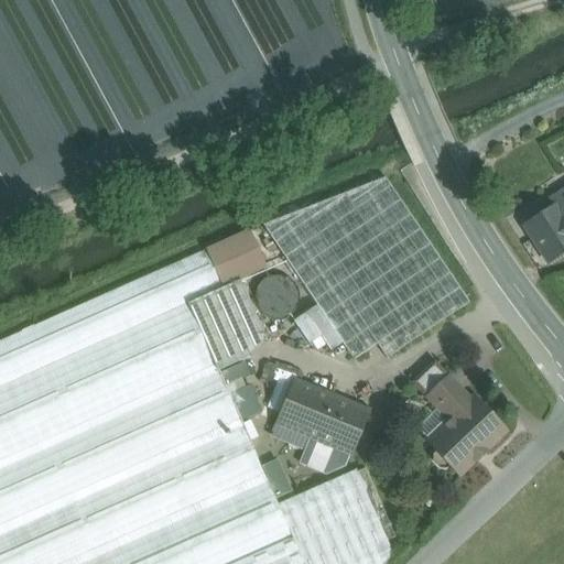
[(179,64),(129,0),(0,0),(0,220),(93,151),(107,150),(57,137),(53,71),(179,64)]
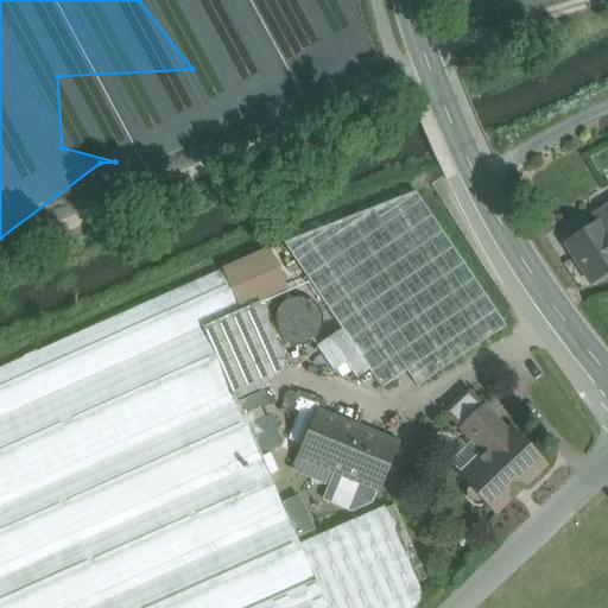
[(416,192),(284,244),(342,330),(317,347),(334,372),(347,363),(356,379),(369,371),(381,388),(407,372),(417,387),(506,327),(416,192)]
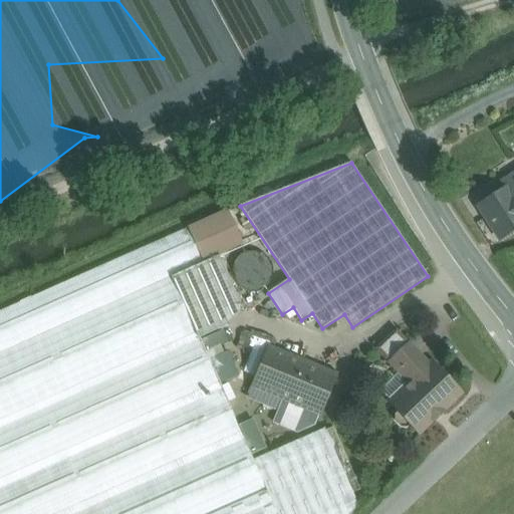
[(505,189),(479,206),(501,239),(513,230),(513,200),(511,196),(513,193),(513,179),(511,175),(500,182),(505,189)]
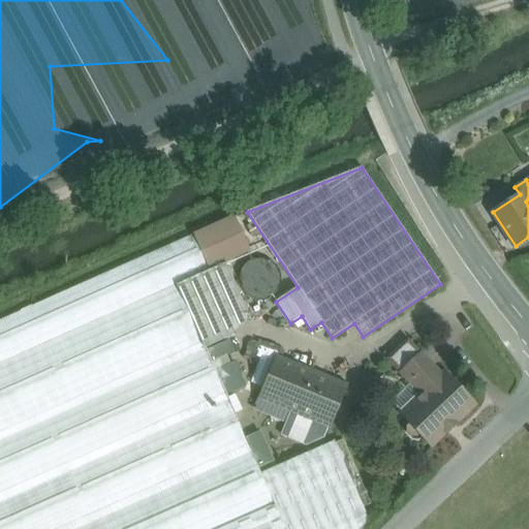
[(195,235),(0,320),(0,528),(360,528),(369,521),(334,441),(260,473),(205,348),(236,335),(250,318),(225,263),(211,270),(195,235)]
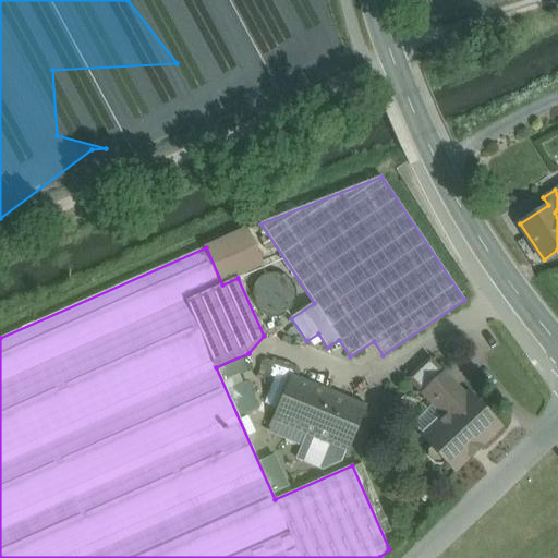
[(444,375),(424,393),(446,416),(465,398),(444,375)]
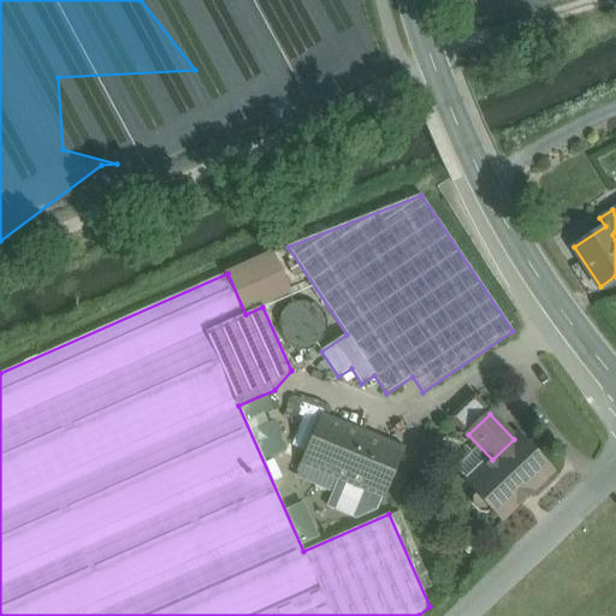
[(403,451),(323,418),(303,462),(339,477),(333,490),(333,491),(378,509),(384,495),(384,496),(403,451)]
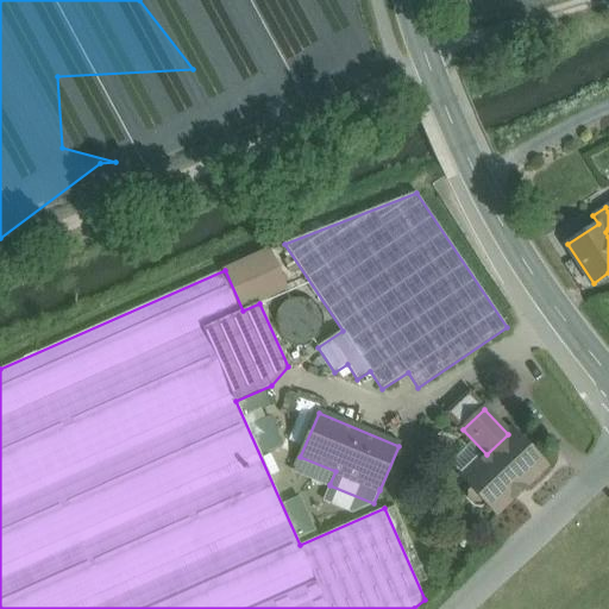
[(487,454),(463,477),(472,488),(469,491),(469,498),(476,506),(482,507),(487,502),(496,513),(513,497),(515,498),(525,489),(523,488),(545,466),(512,431),(508,434),(487,454)]
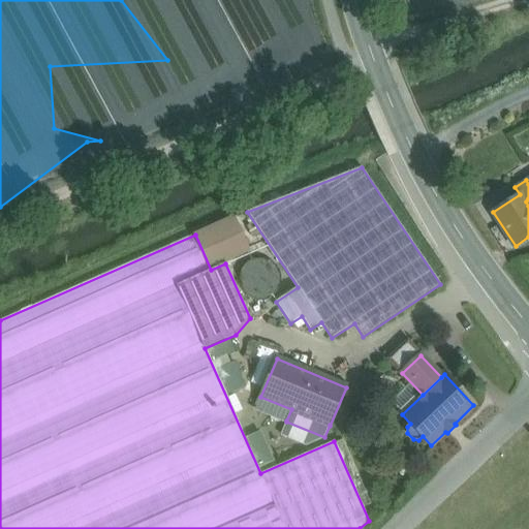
[(291,409),(260,397),(256,408),(286,421),(291,409)]
